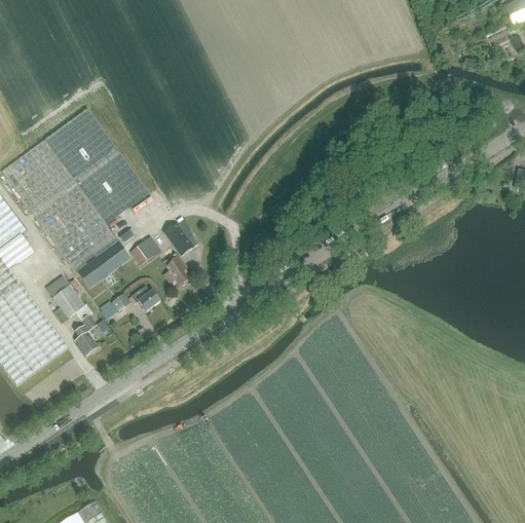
[(515,0),(503,5),(513,26),(520,22),(521,23),(524,31),(524,0),(515,0)]
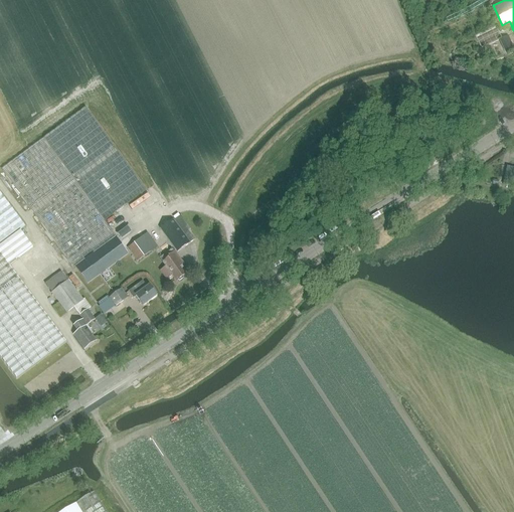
[(1,166),(72,264),(115,233),(104,218),(146,187),(84,105),(1,166)]
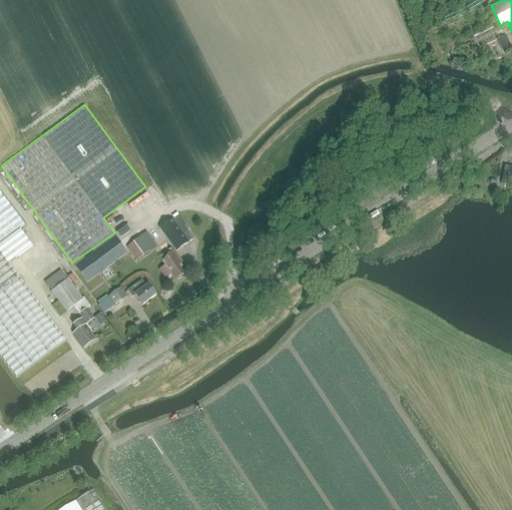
[(511,163),(504,162),(500,180),(511,183),(511,163)]
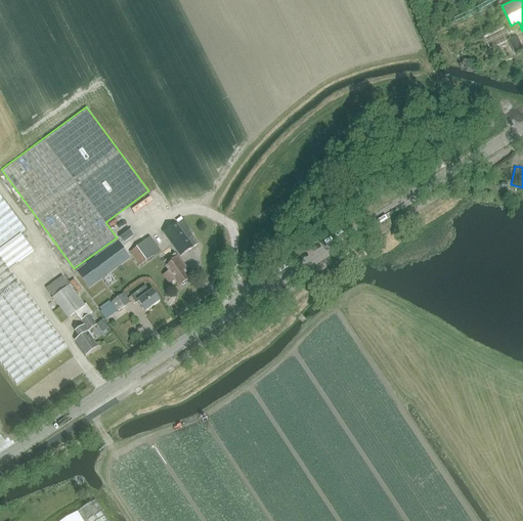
[(0,361),(15,383),(67,346),(7,267),(0,256),(0,247),(20,232),(26,228),(0,193),(0,361)]
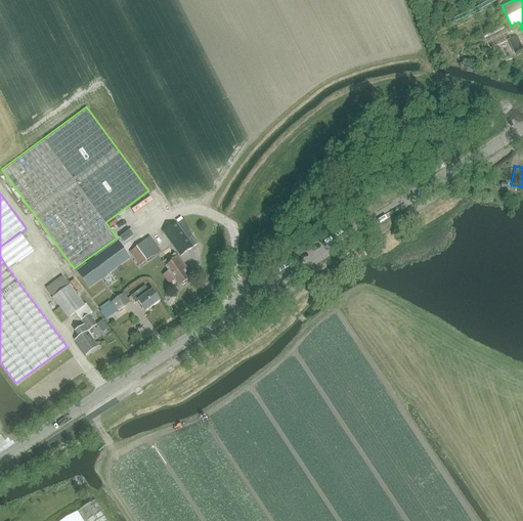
[(191,244),(197,241),(190,231),(185,235),(175,221),(163,230),(179,254),(192,245),(191,244)]
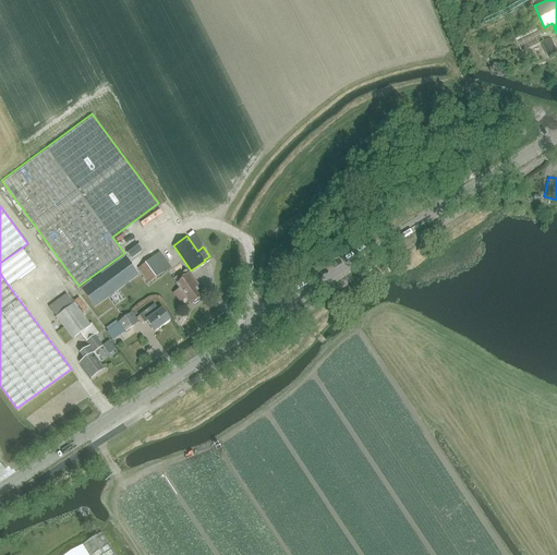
[(22,248),(0,263),(0,273),(8,285),(34,265),(22,248)]
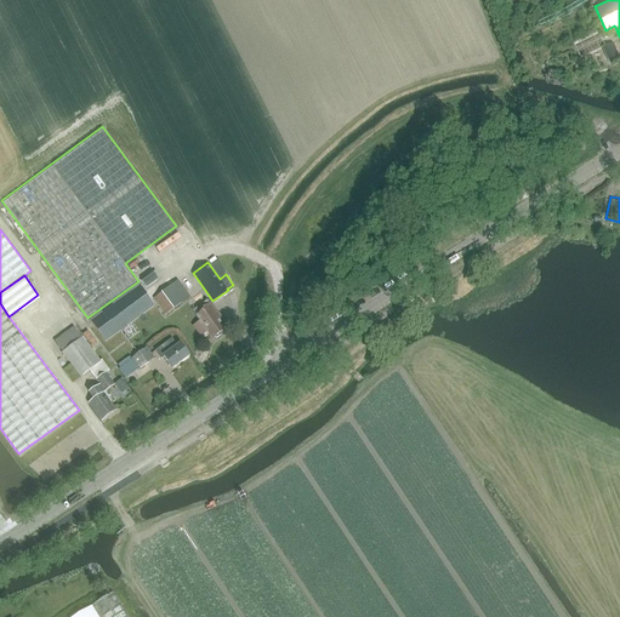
[(165,312),(188,295),(176,278),(153,295),(165,312)]
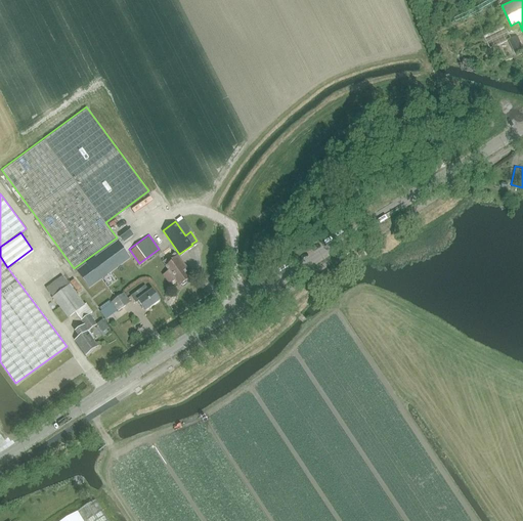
[(88,286),(129,255),(118,239),(76,269),(88,286)]
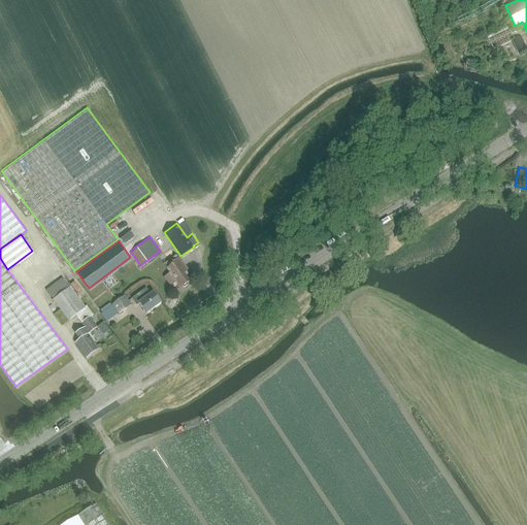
[(175,253),(163,262),(169,270),(163,274),(170,284),(175,280),(179,286),(191,277),(185,270),(188,268),(178,255),(177,256),(175,253)]
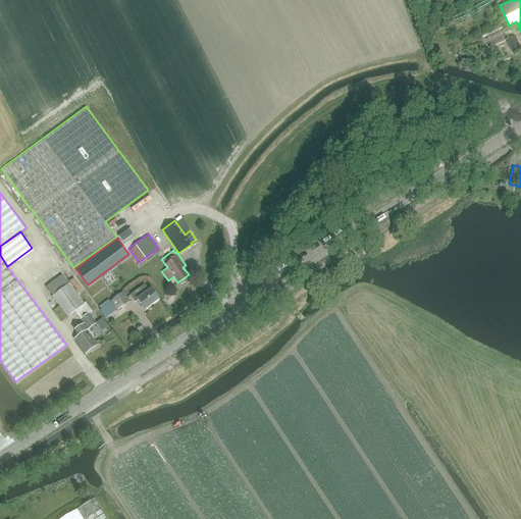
[(57,263),(39,276),(44,283),(62,269),(57,263)]
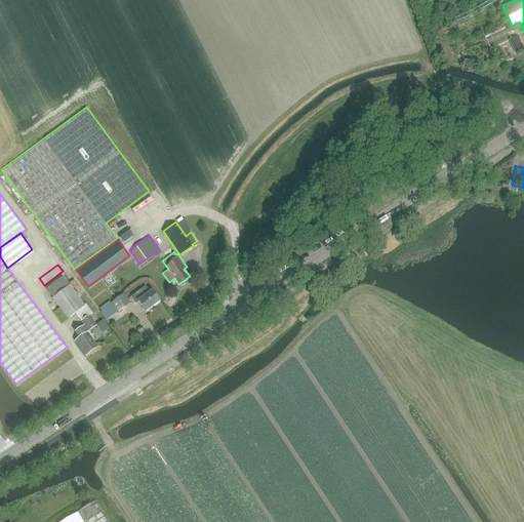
[(84,304),(69,283),(62,273),(45,286),(52,295),(52,296),(67,316),(84,304)]
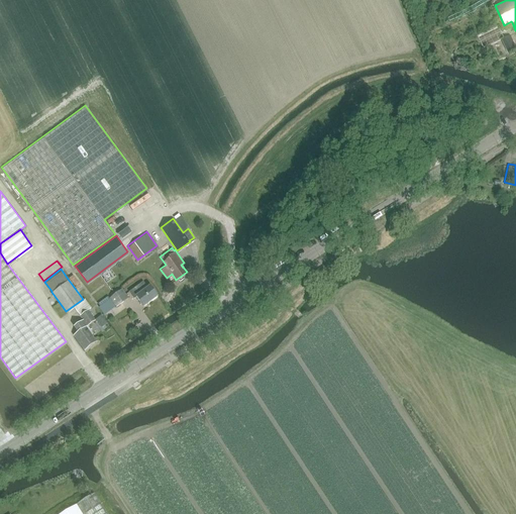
[(143,305),(157,294),(149,284),(146,286),(142,280),(128,290),(133,296),(135,295),(143,305)]
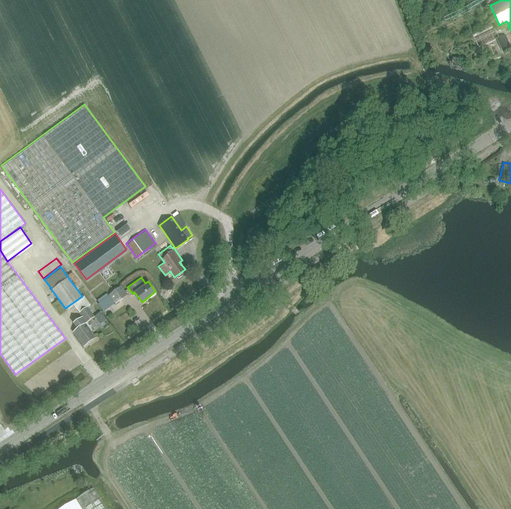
[(120,284),(107,293),(114,302),(126,293),(120,284)]
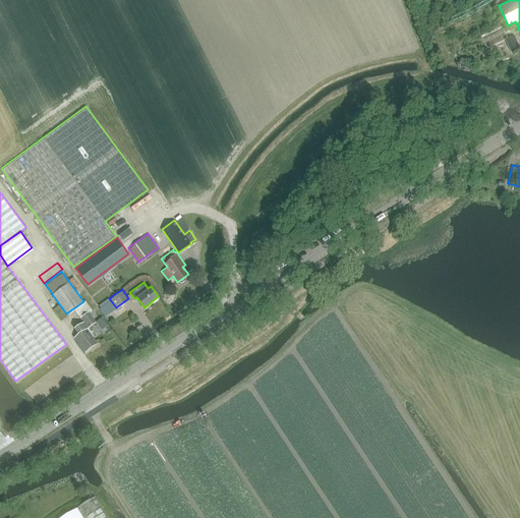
[(75,308),(80,315),(88,310),(91,308),(85,301),(75,308)]
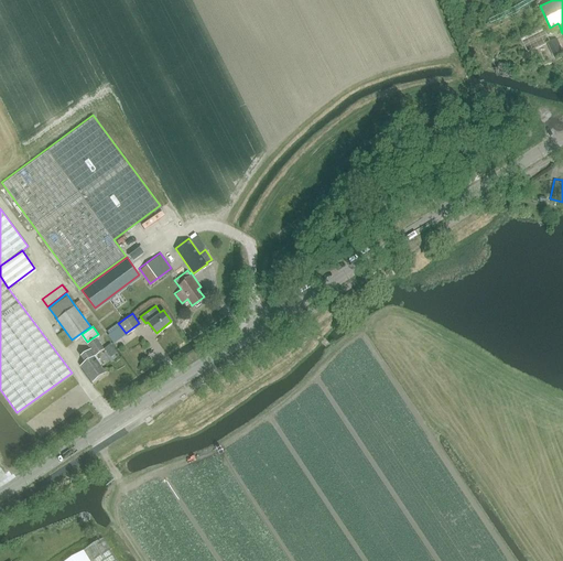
[(95,336),(87,342),(86,343),(90,347),(80,355),(85,360),(79,364),(91,380),(105,370),(99,363),(100,362),(95,353),(104,347),(95,336)]
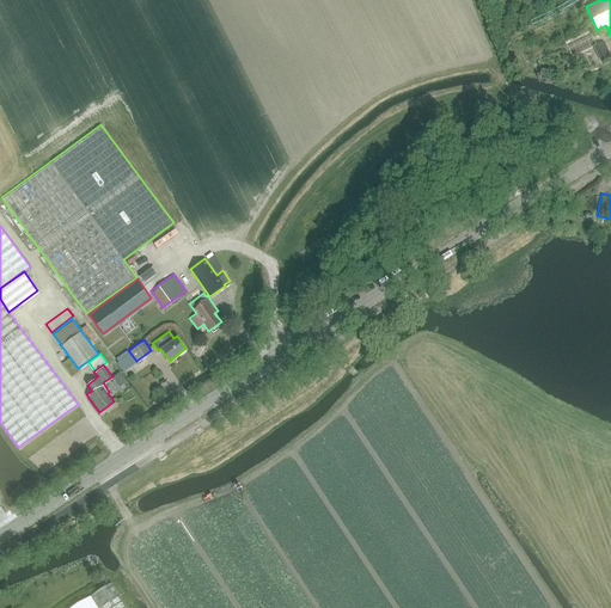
[(90,595),(67,607),(128,607),(111,581),(90,595)]
